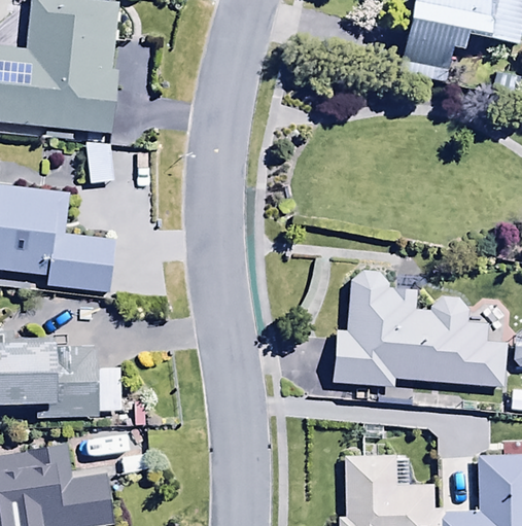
[(33,0),(30,44),(0,42),(0,123),(116,133),(122,67),(114,67),(119,0),(33,0)]
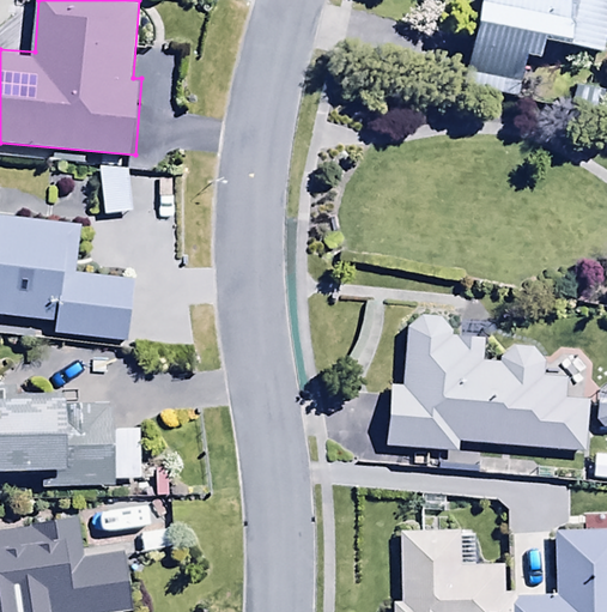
[(474,0),(466,73),(526,79),(529,52),(539,53),(540,40),(606,46),(606,0),(474,0)]
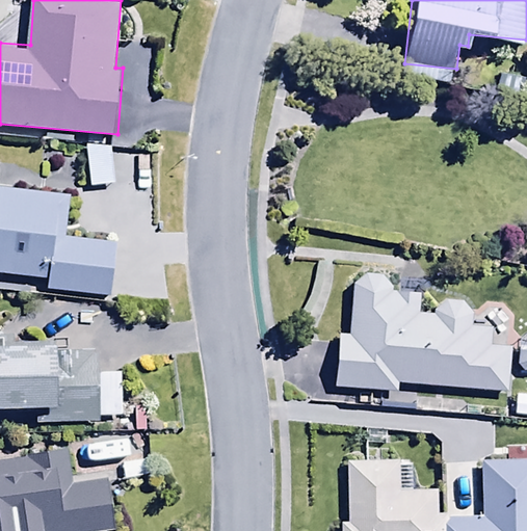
[(115,140),(88,142),(91,186),(119,184),(115,140)]
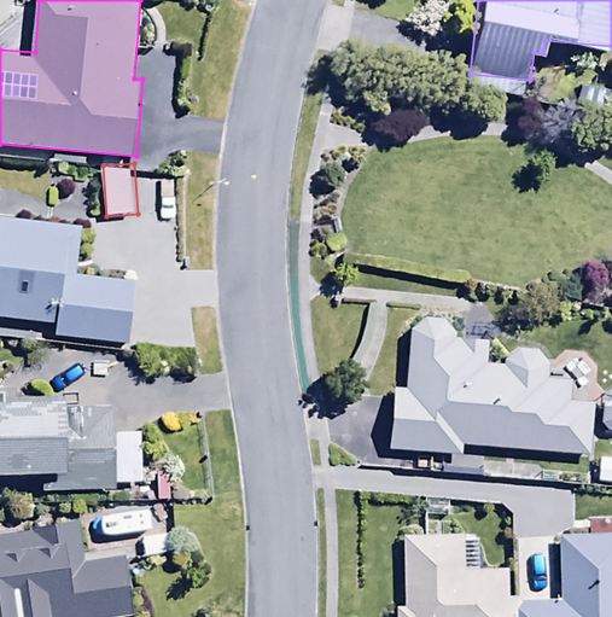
[(85,222),(0,216),(0,318),(57,322),(56,338),(137,343),(141,278),(82,274),(85,222)]
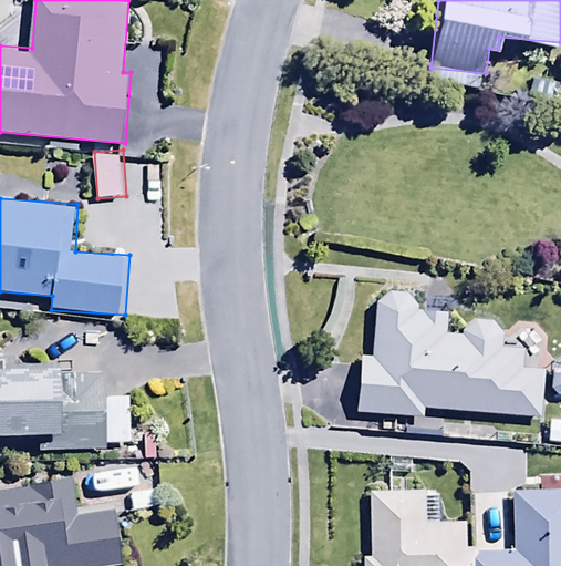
[(388,291),(376,300),(372,354),(360,354),(354,419),(425,424),(426,412),(542,422),(547,368),(527,367),(529,348),(504,346),(505,336),(495,320),(475,319),(459,331),(446,331),(448,308),(417,306),(407,292),(388,291)]
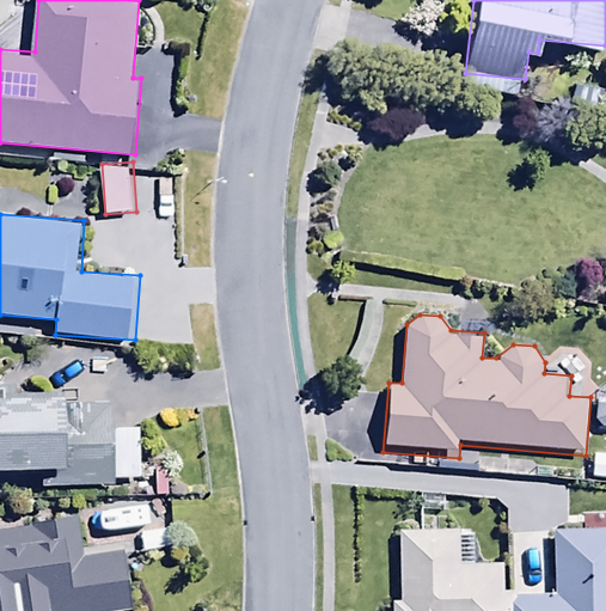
[(68,389),(8,391),(8,382),(0,380),(0,472),(0,474),(0,466),(43,465),(43,484),(118,482),(118,477),(142,476),(141,446),(118,447),(117,405),(68,407),(68,389)]
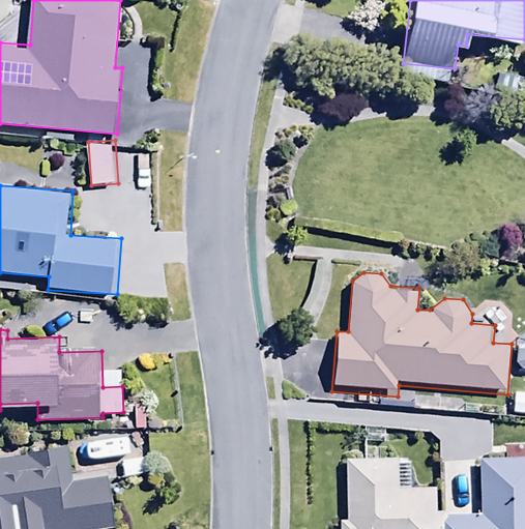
[(524,392),(514,392),(513,414),(524,414),(524,392)]
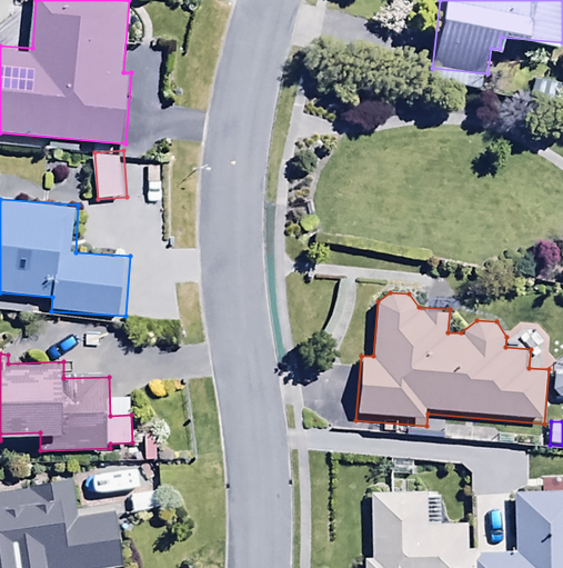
[(0,567),(78,567),(124,564),(119,508),(66,514),(63,494),(56,495),(53,478),(29,481),(30,488),(0,490),(0,567)]
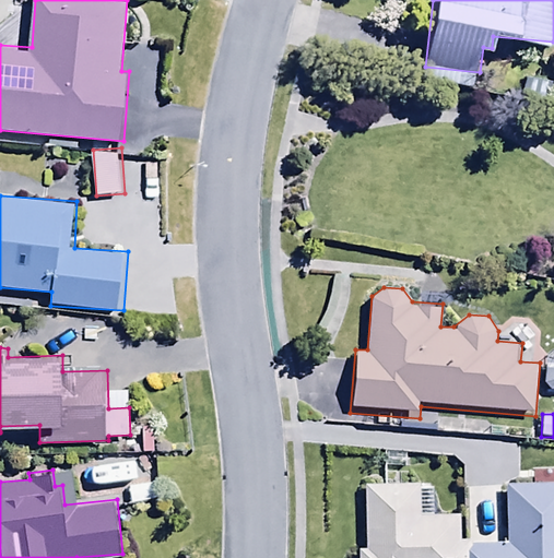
[(433,478),(365,481),(367,549),(358,549),(358,557),(553,557),(553,484),(505,486),(507,544),(474,545),(474,538),(461,539),(461,514),(434,515),(433,478)]
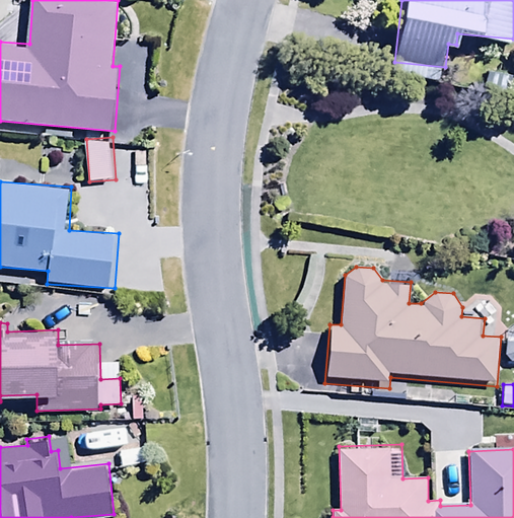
All buildings are outlined.
